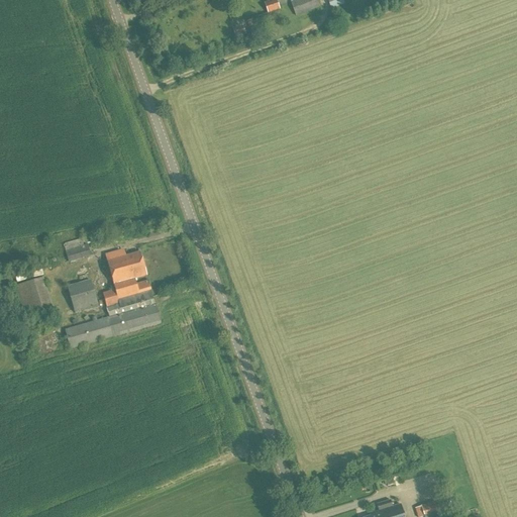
[(272,0),(264,3),(268,13),(280,9),(276,0),(272,0)]
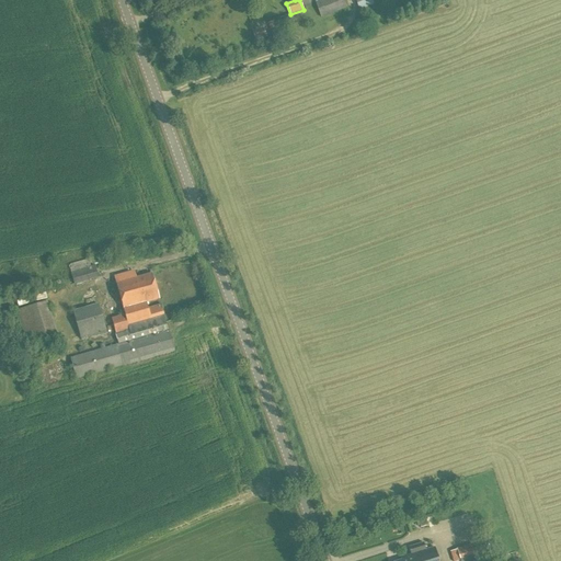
[(321,18),(346,8),(343,0),(319,0),(316,1),(321,18)]
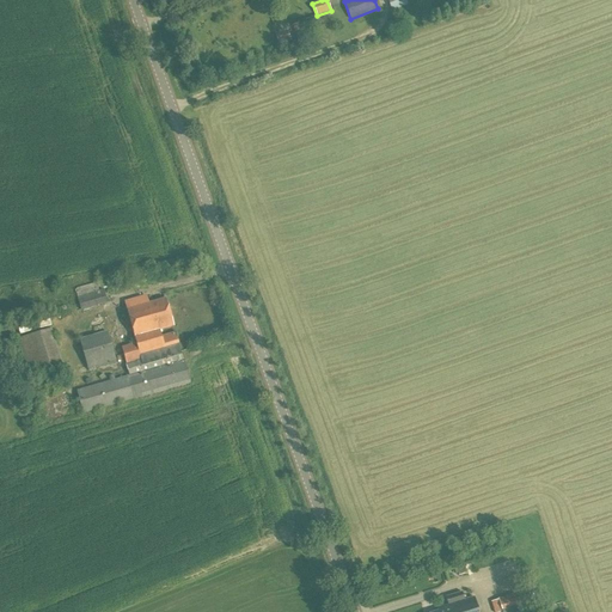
[(279,44),(291,41),(288,32),(276,36),(279,44)]
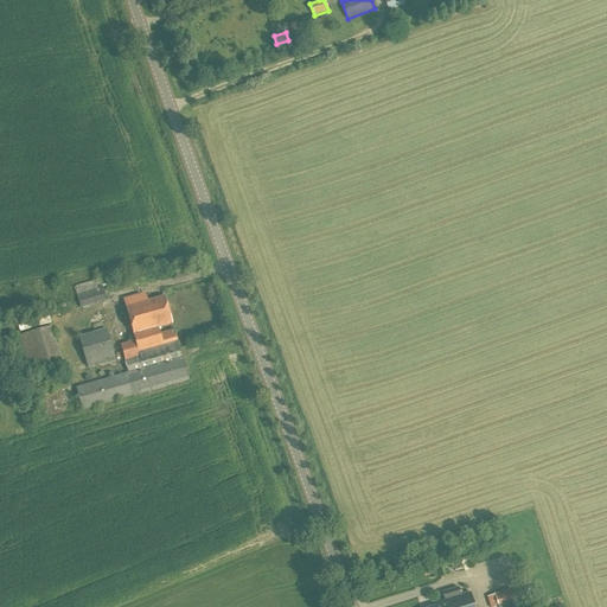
[(103,287),(101,279),(75,287),(76,295),(77,295),(81,308),(107,301),(103,287)]
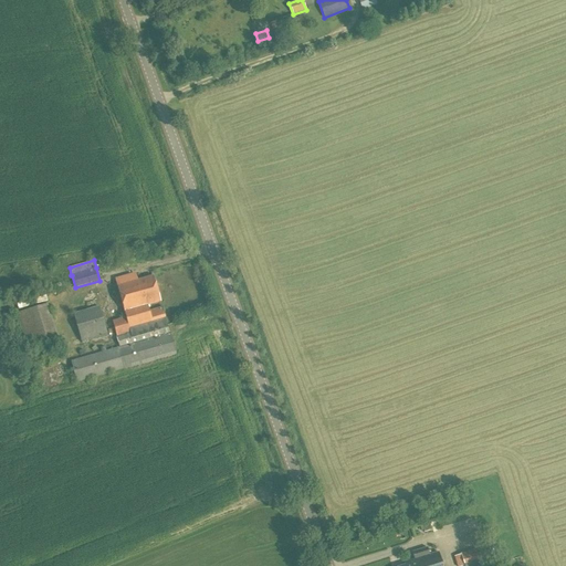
[(138,281),(136,273),(115,279),(117,286),(118,286),(125,311),(124,311),(126,317),(113,321),(117,336),(116,337),(119,347),(71,360),(77,383),(177,354),(170,333),(168,324),(163,306),(149,310),(148,305),(161,301),(154,275),(138,281)]
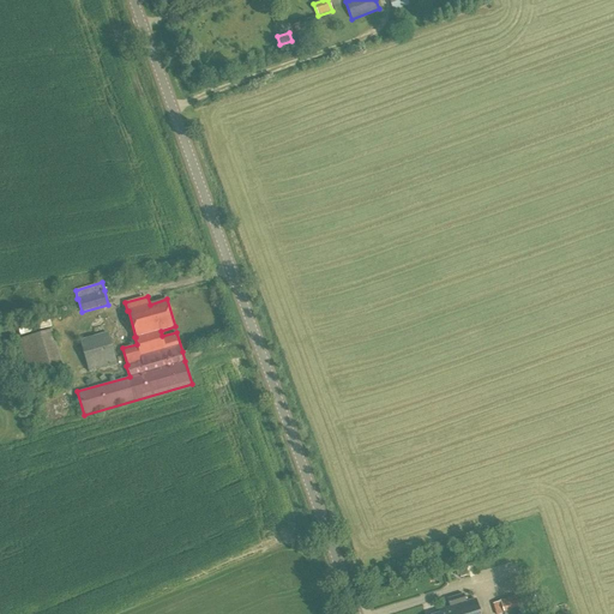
[(53,330),(16,341),(26,378),(64,367),(53,330)]
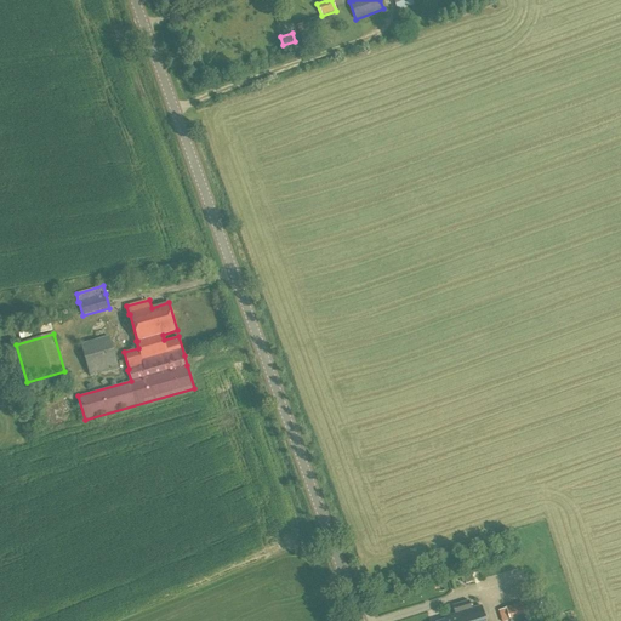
[(90,377),(119,369),(109,336),(81,345),(90,377)]
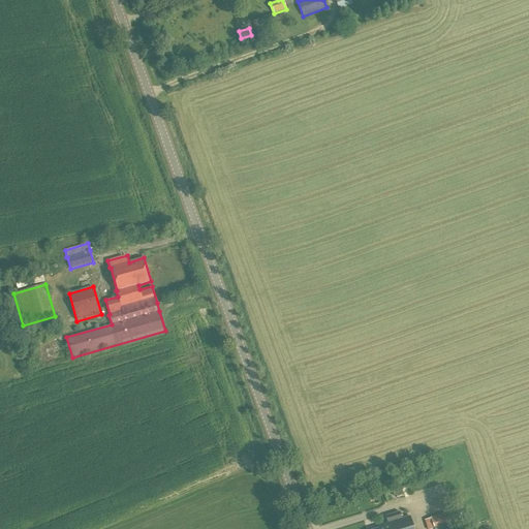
[(396,498),(409,494),(407,486),(401,488),(401,489),(395,491),(396,498)]
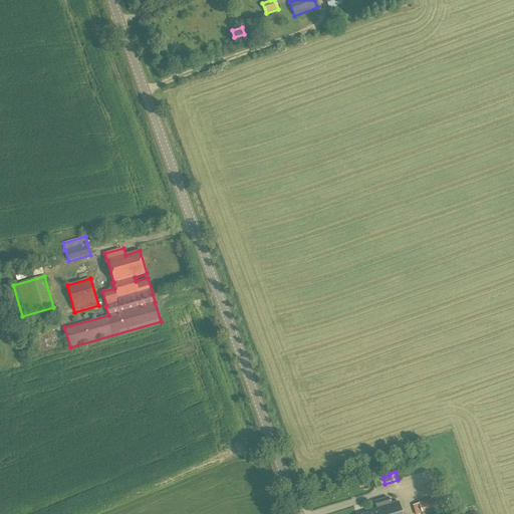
[(449,513),(444,495),(419,502),(419,503),(413,505),(415,513),(418,513),(422,513),(449,513)]
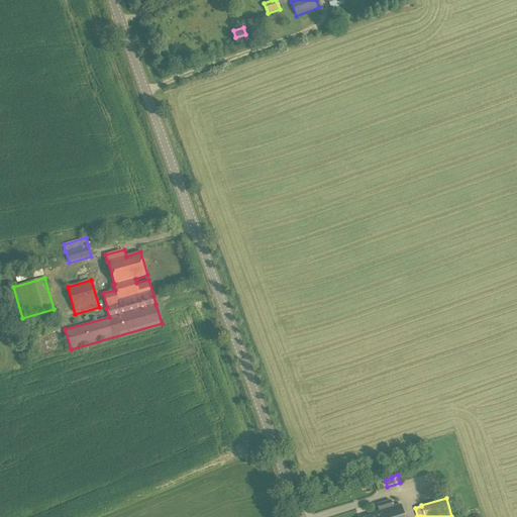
[(393,506),(391,499),(377,503),(379,511),(379,513),(364,516),(405,516),(401,504),(393,506)]
